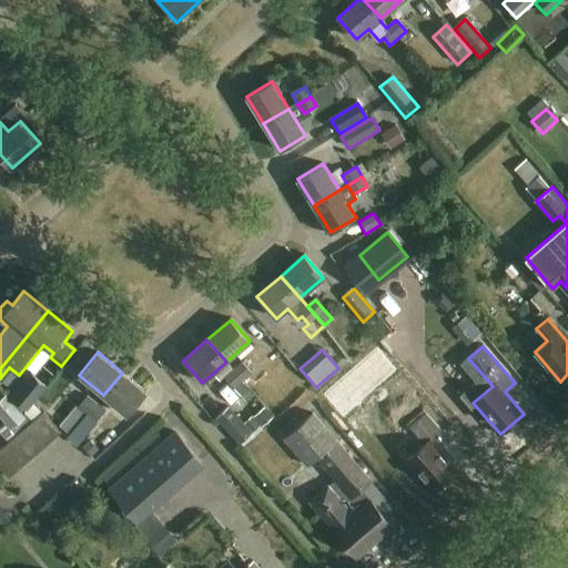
[(252,374),(242,362),(233,371),(243,382),(252,374)]
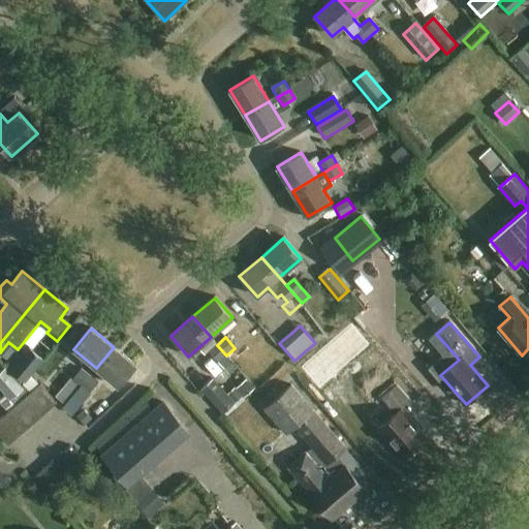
[(217,345),(208,352),(217,363),(226,355),(217,345)]
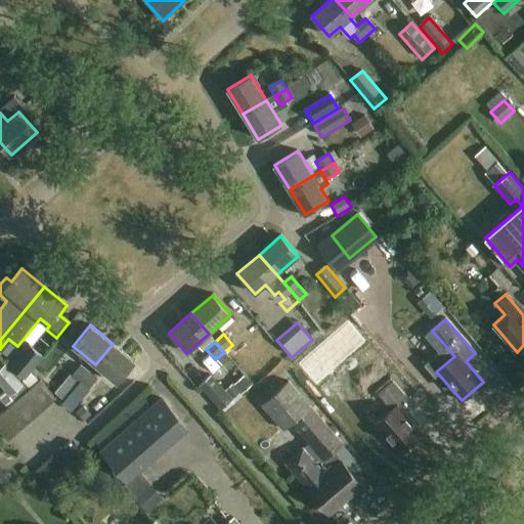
[(113,344),(95,364),(118,383),(135,362),(113,344)]
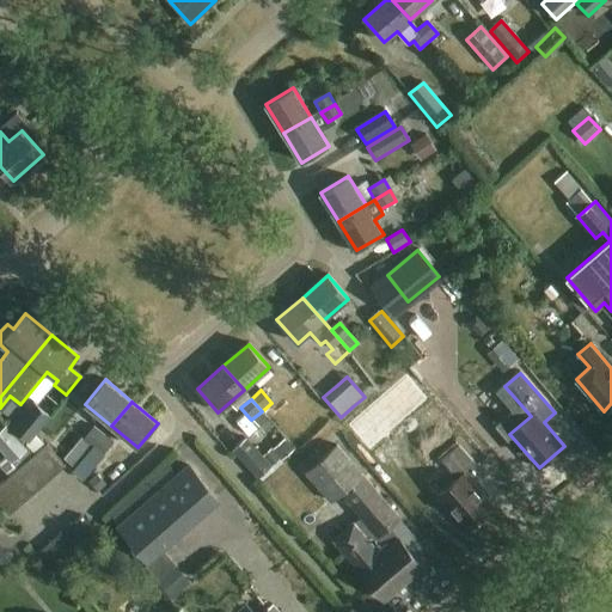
[(51,417),(34,403),(13,429),(31,442),(51,417)]
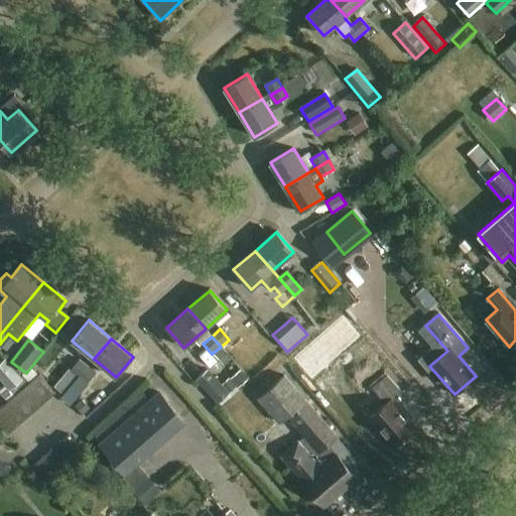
[(23,379),(6,359),(0,364),(0,378),(10,390),(23,379)]
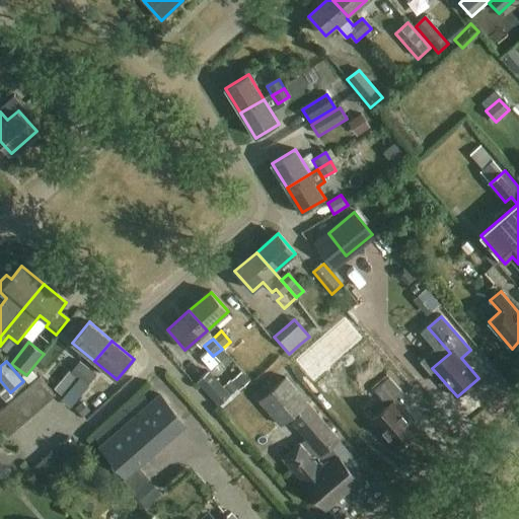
[(88,368),(81,361),(71,372),(79,379),(88,368)]
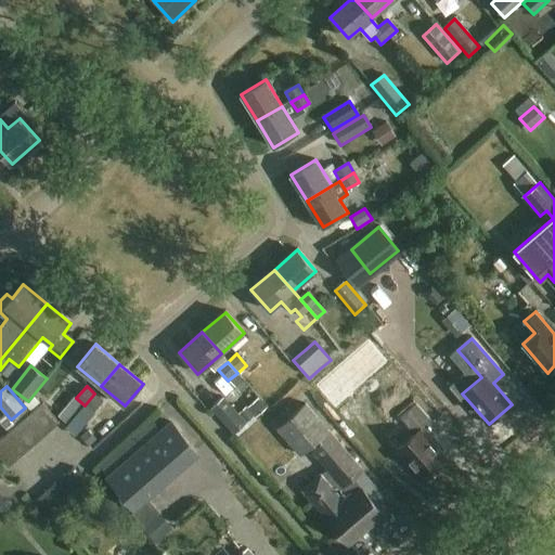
[(246,405),(233,390),(211,409),(234,435),(246,425),(236,414),(246,405)]
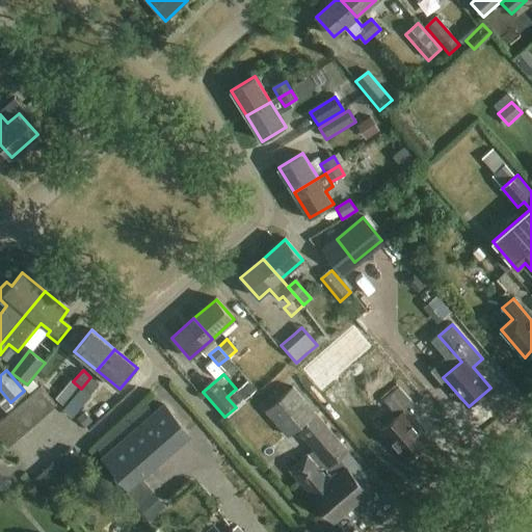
[(99,384),(90,377),(81,389),(89,396),(99,384)]
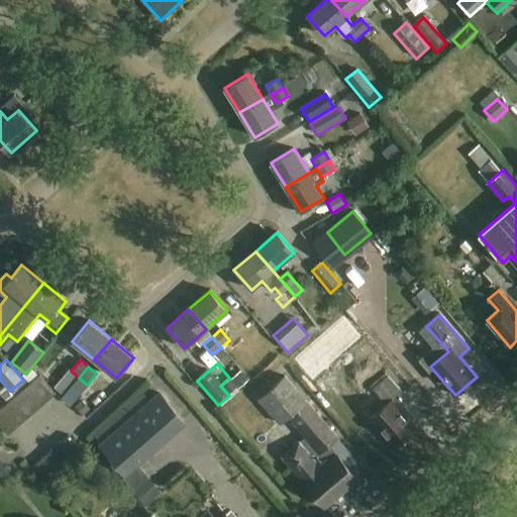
[(57,393),(40,376),(0,411),(0,423),(10,435),(57,393)]
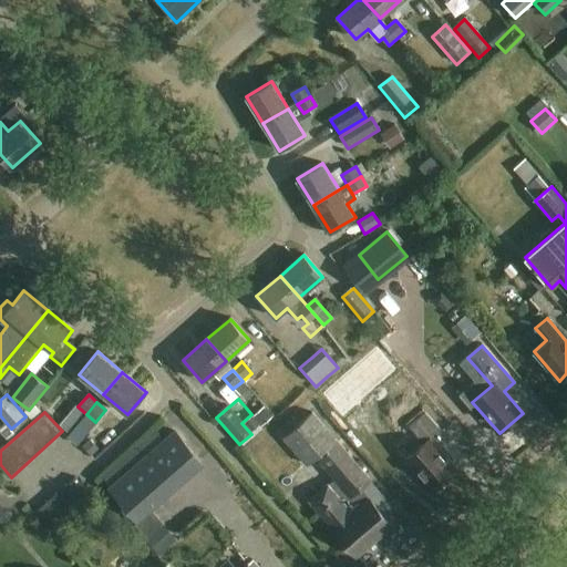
[(447,437),(425,412),(410,426),(424,443),(405,460),(433,491),(457,470),(437,446),(447,437)]
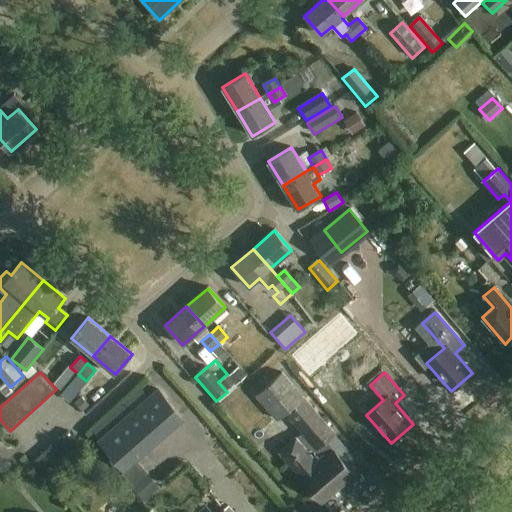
[(335,434),(282,373),(256,396),(276,419),(285,412),(302,433),(297,438),(296,438),(279,453),(322,503),(355,474),(334,450),(333,450),(326,441),(335,434)]
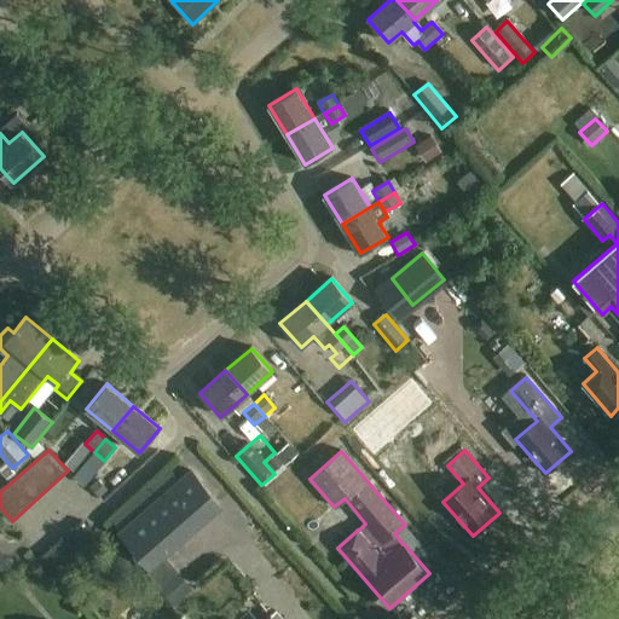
[(224,504),(192,468),(120,532),(151,568),(224,504)]
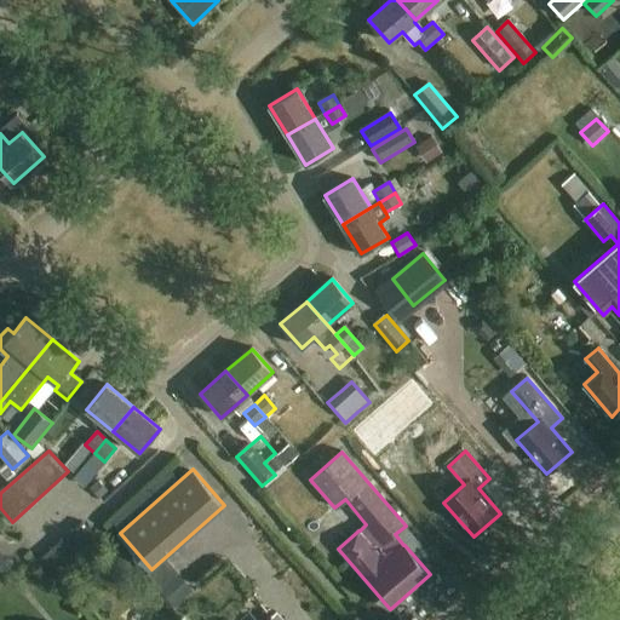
[(99,541),(82,522),(41,558),(58,578),(99,541)]
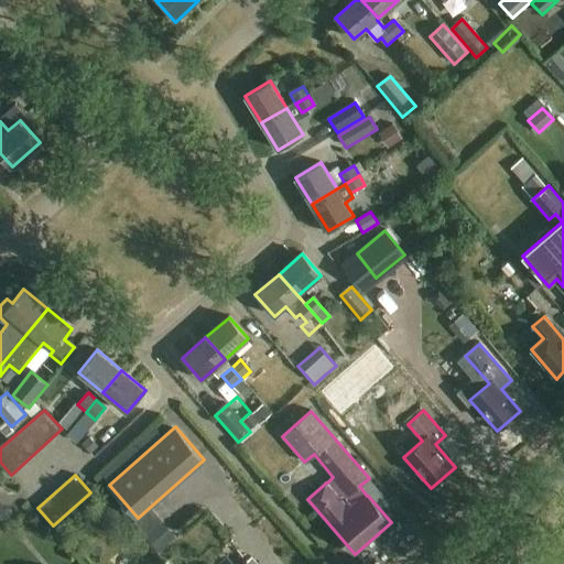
[(177,538),(160,520),(143,535),(160,554),(177,538)]
